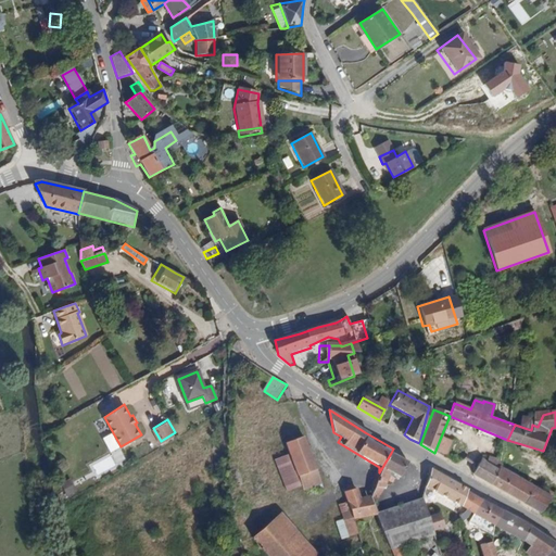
[(285,444),(299,478),(316,470),(303,437),(285,444)]
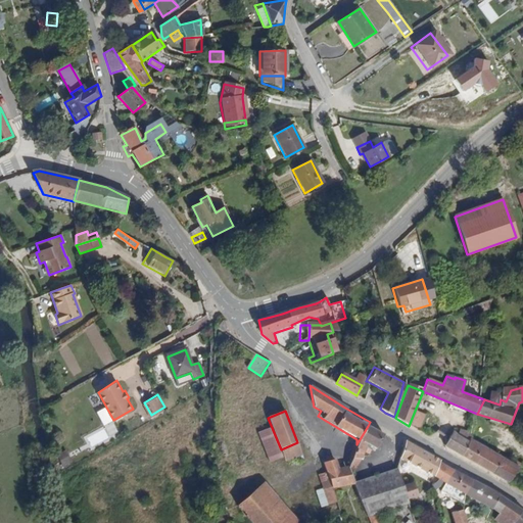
[(425,416),(415,411),(409,426),(419,431),(425,416)]
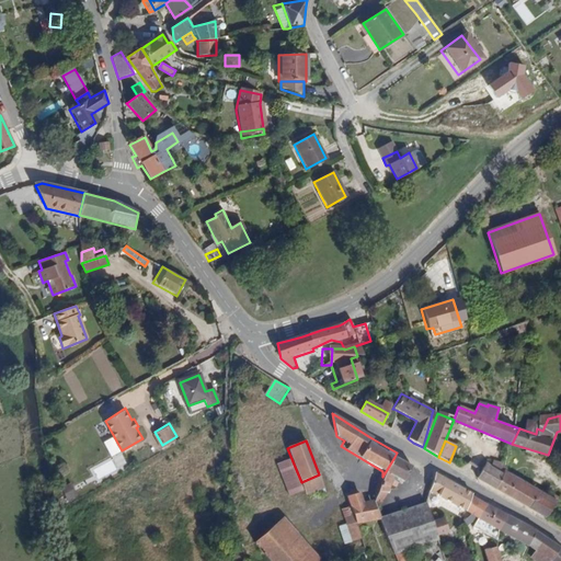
[(395,457),(382,477),(380,492),(387,492),(390,485),(395,488),(398,480),(403,481),(411,467),(395,457)]
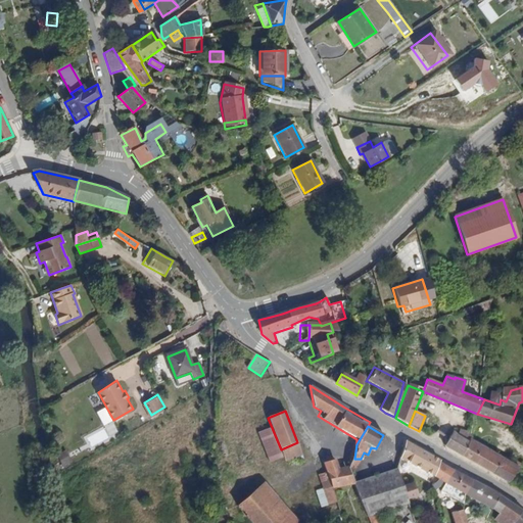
[(450,433),(444,445),(462,456),(467,441),(450,433)]
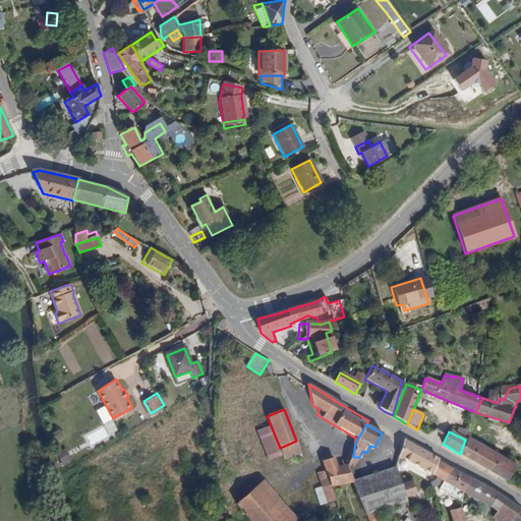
[(508,461),(466,437),(465,440),(460,454),(506,480),(517,461),(510,458),(508,461)]
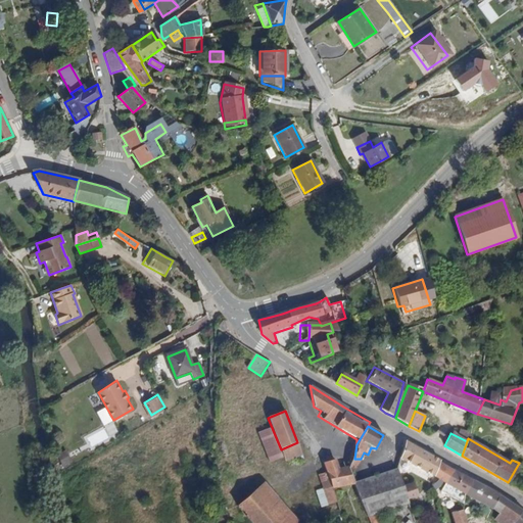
[(440,461),(406,441),(400,458),(433,475),(439,464),(440,461)]
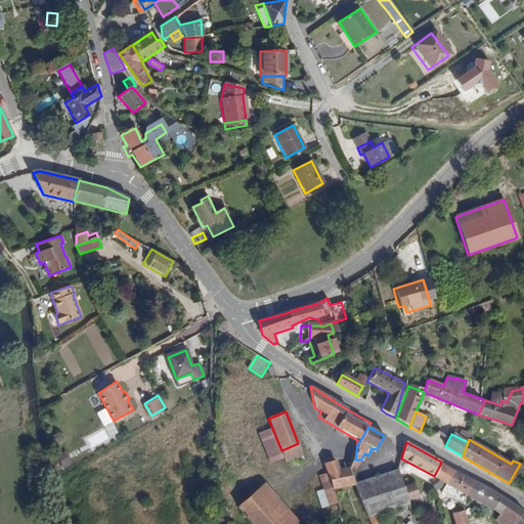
[(298,443),(281,450),(286,462),(303,454),(298,443)]
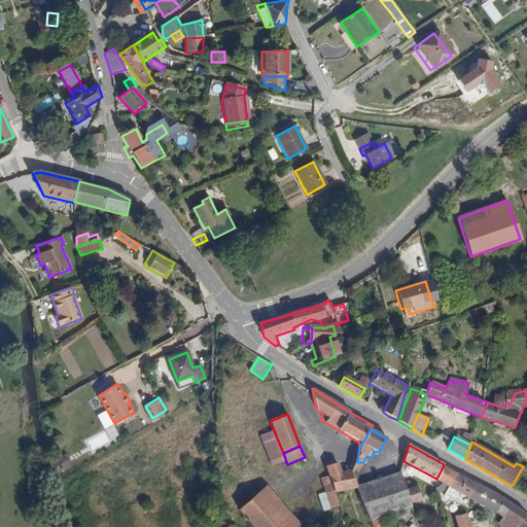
[(63,471),(74,465),(67,453),(57,459),(63,471)]
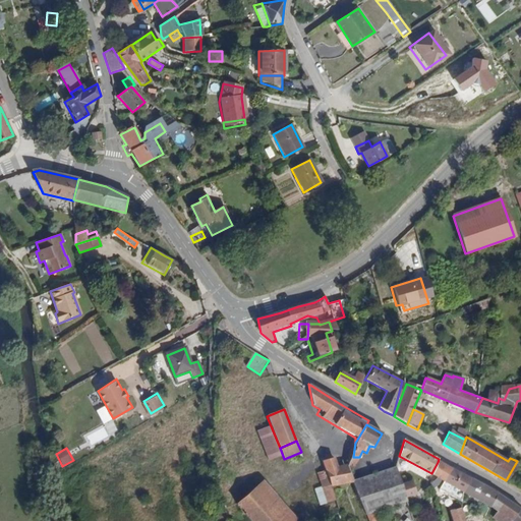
[(353,472),(351,468),(340,467),(337,458),(325,462),(328,473),(332,486),(335,486),(355,480),(353,472)]
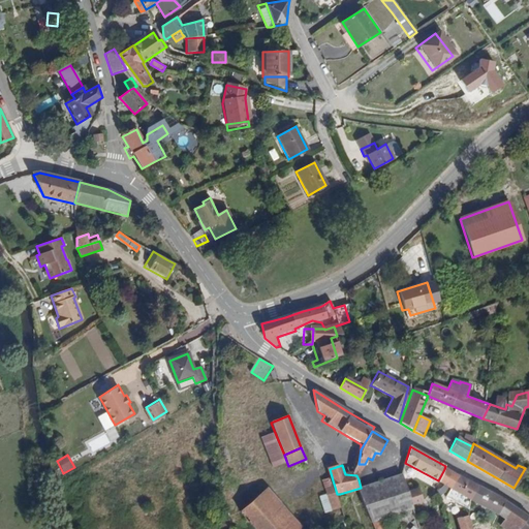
[(450,473),(444,469),(438,480),(444,484),(450,473)]
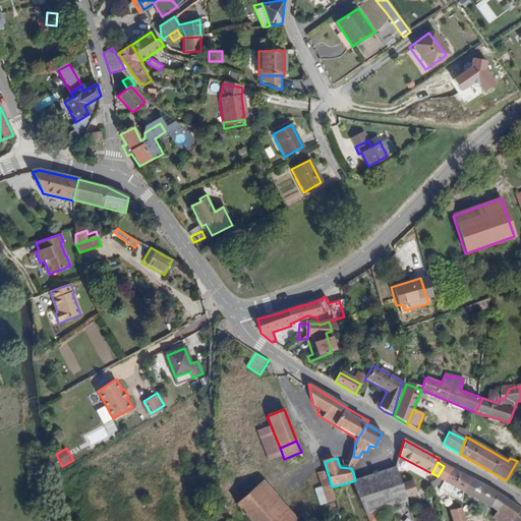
[(430,488),(431,495),(443,481),(463,493),(470,479),(451,467),(449,469),(444,466),(438,476),(430,488)]
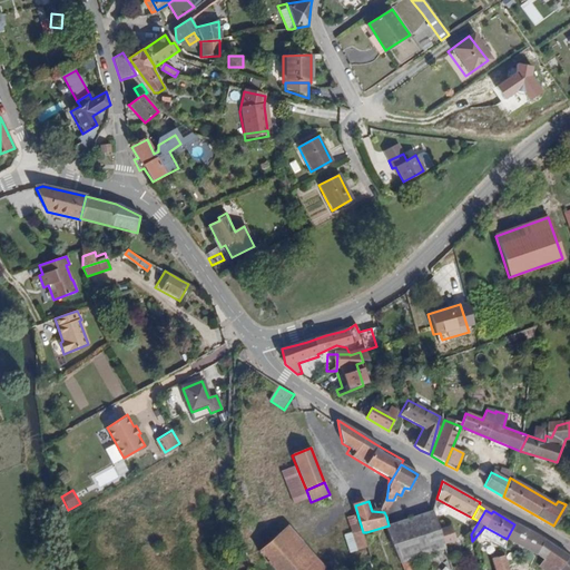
[(415,558),(444,548),(444,546),(443,543),(438,527),(432,511),(389,526),(394,540),(401,561),(415,558)]
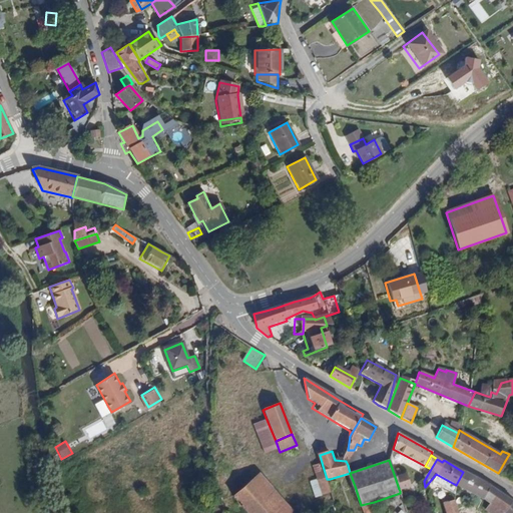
[(327,479),(323,466),(315,468),(320,482),(327,479)]
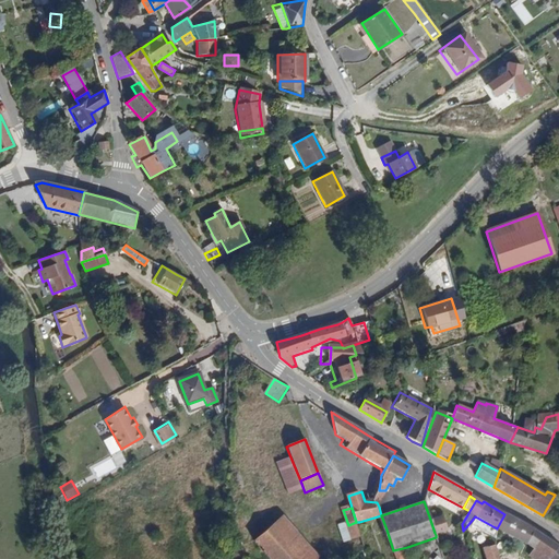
[(429,516),(435,533),(447,530),(443,520),(440,520),(438,514),(429,516)]
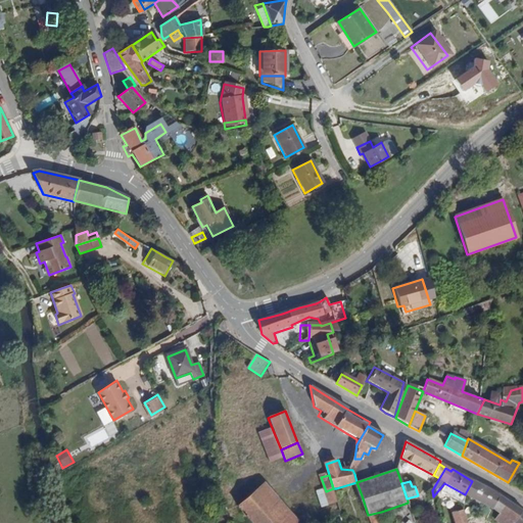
[(489,509),(498,495),(497,494),(472,481),(465,494),(489,509)]
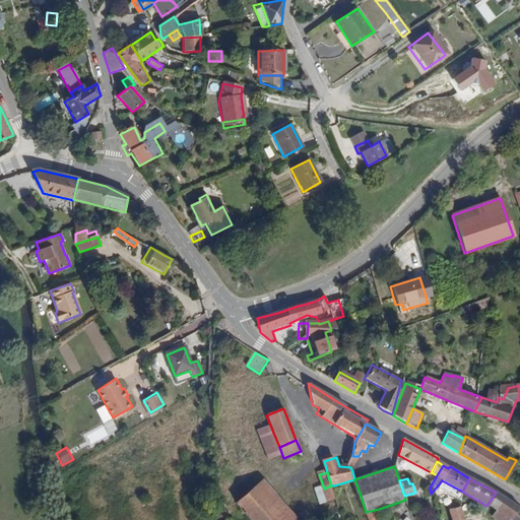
[(295,519),(297,519),(263,480),(236,503),(250,519),(295,519)]
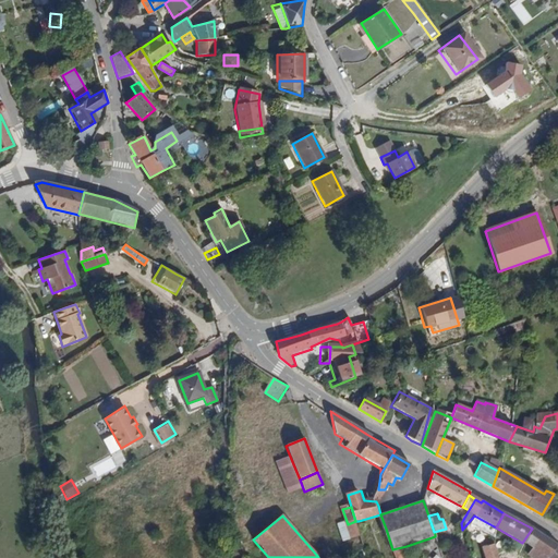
[(355,521),(348,524),(340,526),(344,541),(361,535),(356,524),(360,523),(359,521),(355,521)]
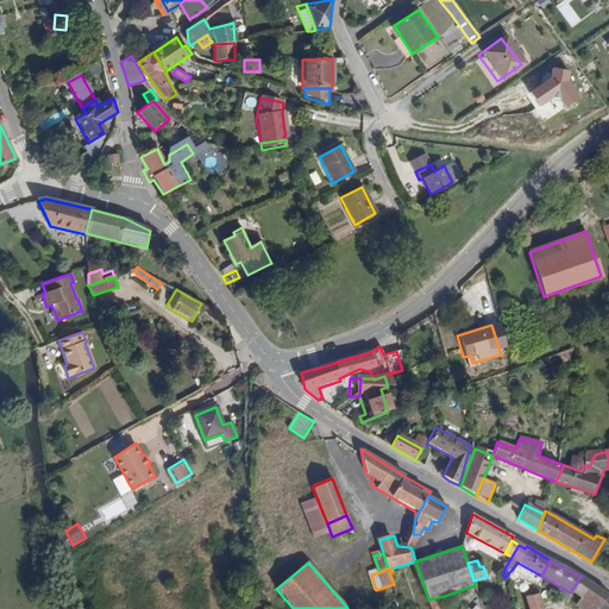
[(608,608),(603,603),(608,595),(581,577),(570,592),(573,595),(578,600),(572,603),(581,608),(608,608)]
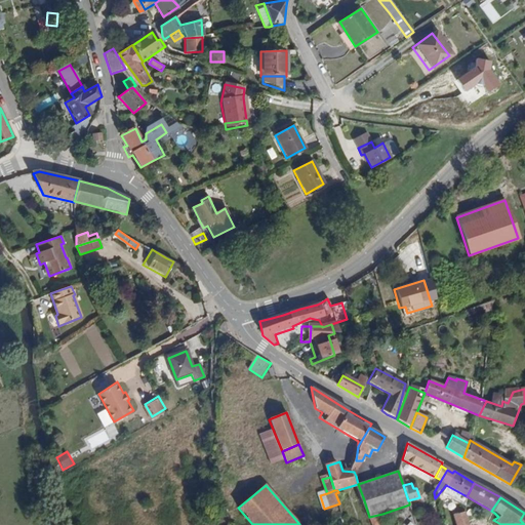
[(452,515),(465,512),(466,505),(451,509),(452,515)]
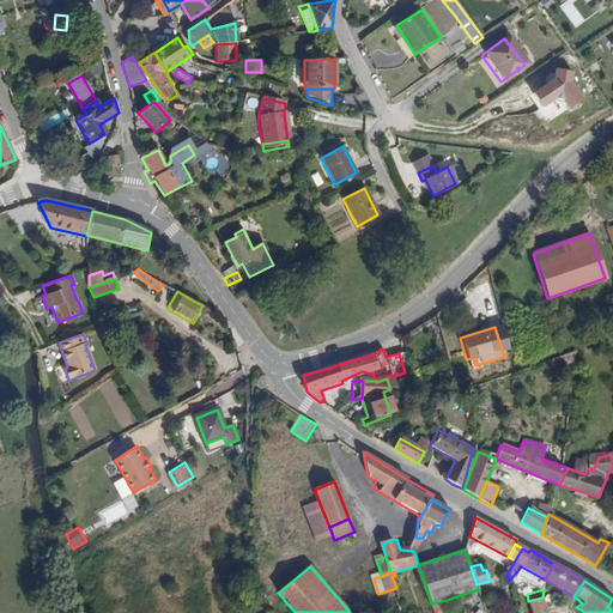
[(532,612),(546,612),(542,598),(528,601),(532,612)]
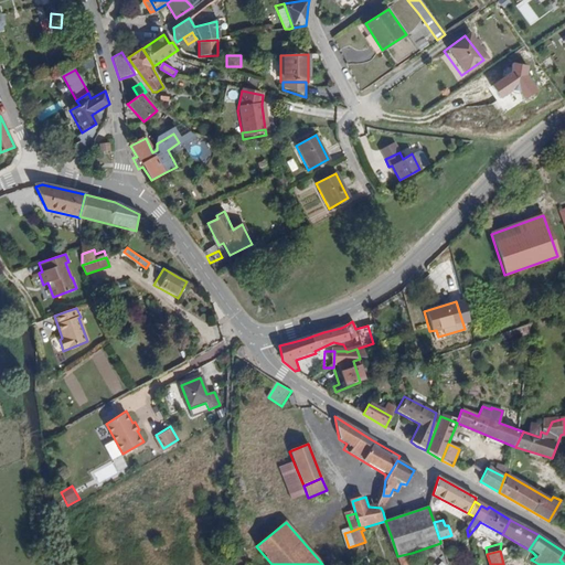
[(528,562),(531,560),(536,556),(532,552),(525,556),(528,562)]
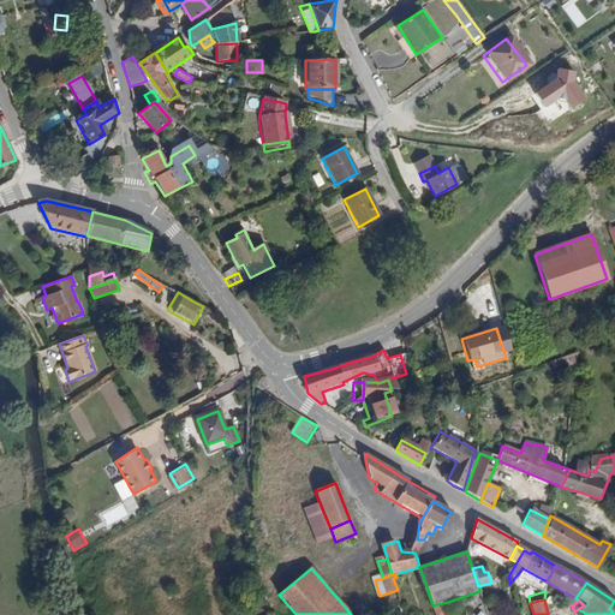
[(433,605),(435,614),(452,614),(448,602),(433,605)]
